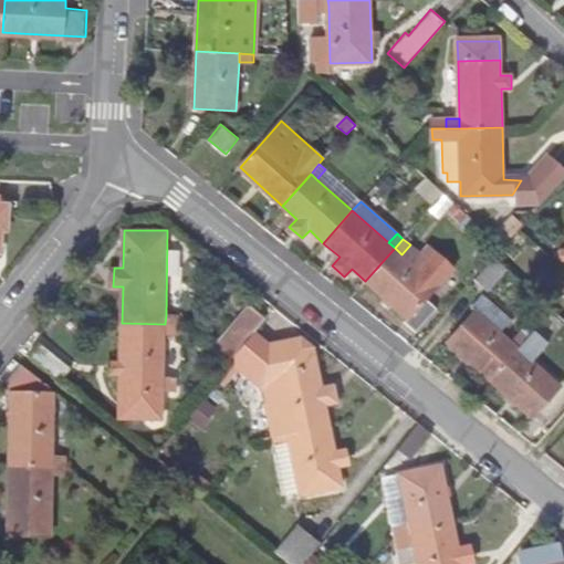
[(401,254),(395,248),(365,281),(408,319),(427,299),(447,278),(427,260),(419,270),(401,254)]
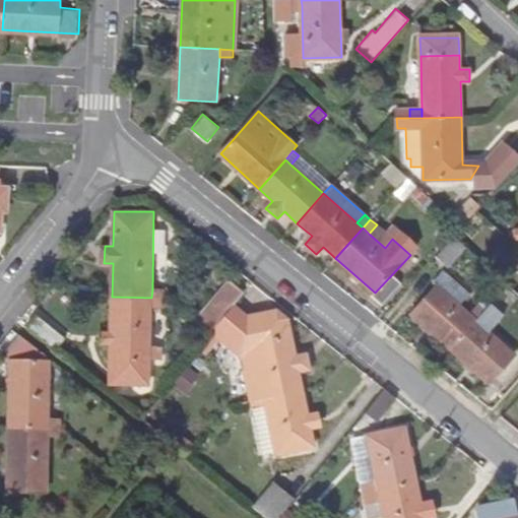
[(455,236),(448,243),(440,258),(449,266),(467,246),(455,236)]
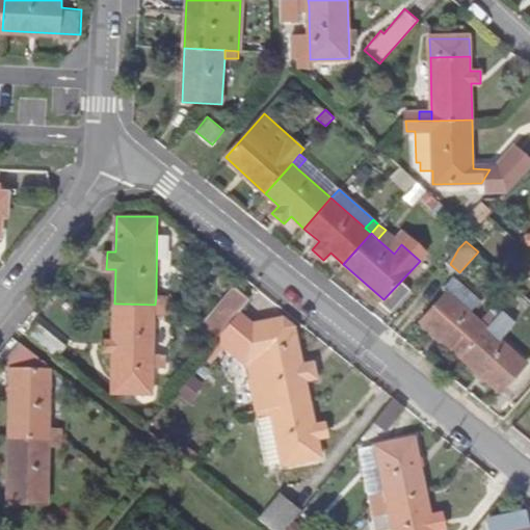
[(488,326),(481,319),(472,310),(481,300),(454,275),(442,288),(447,293),(423,319),(501,391),(527,362),(502,338),(517,321),(504,310),(499,316),(488,326)]
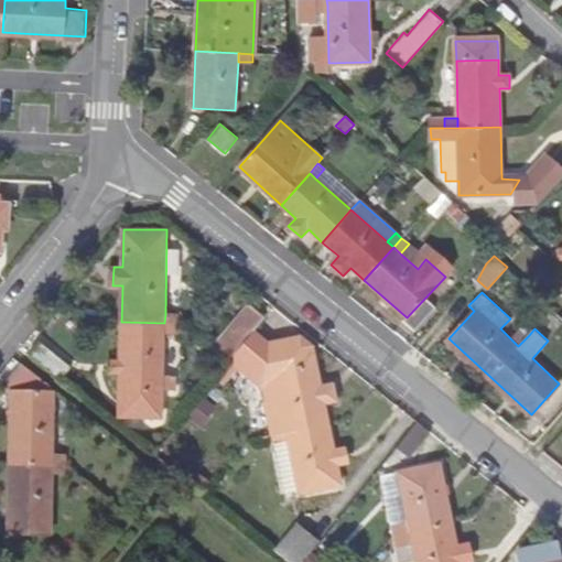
[(436,307),(425,298),(407,317),(403,321),(415,331),(436,307)]
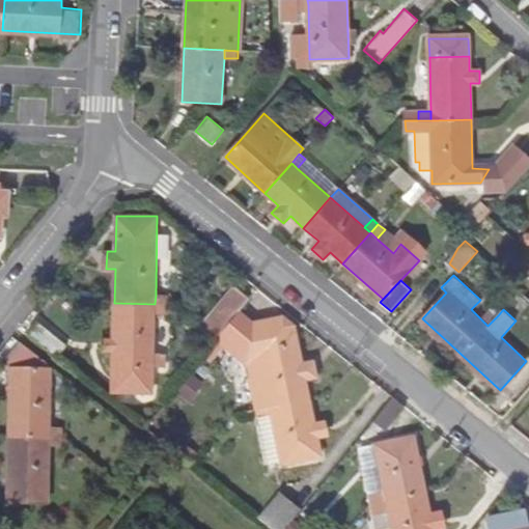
[(249,366),(258,410),(271,408),(310,399),(306,379),(311,378),(308,362),(302,363),(295,326),(283,316),(254,323),(240,310),(249,299),(235,287),(200,330),(214,341),(216,339),(249,366)]
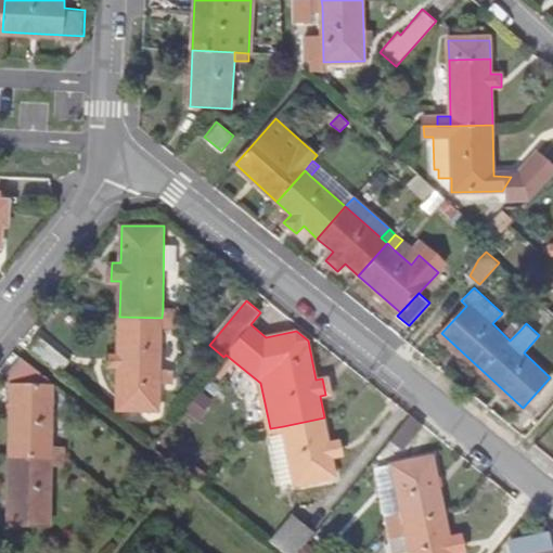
[(162,318),(175,318),(175,309),(163,309),(162,318)]
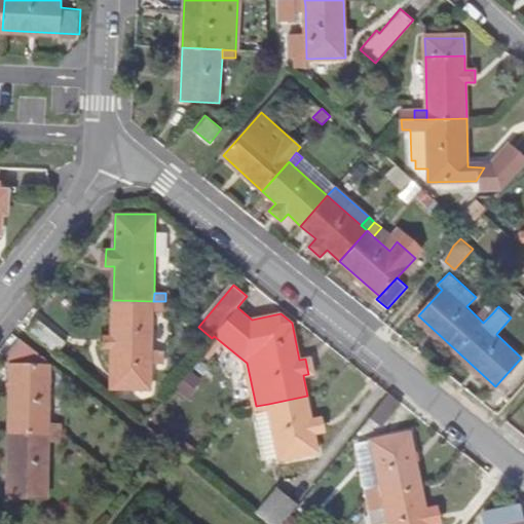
[(153,309),(153,301),(113,300),(112,334),(101,334),(100,346),(113,346),(112,366),(117,366),(117,388),(151,389),(153,309)]
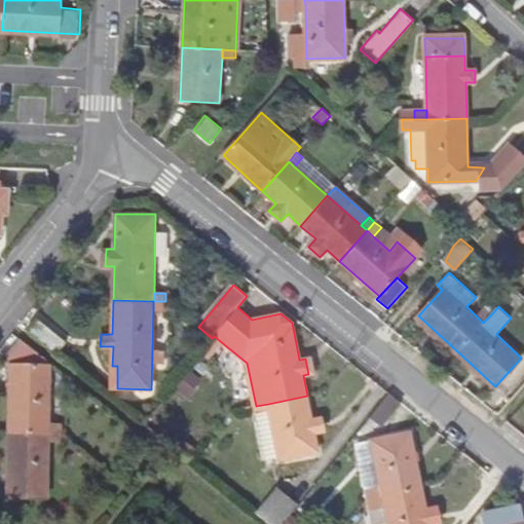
[(165,309),(165,301),(153,301),(153,309),(165,309)]
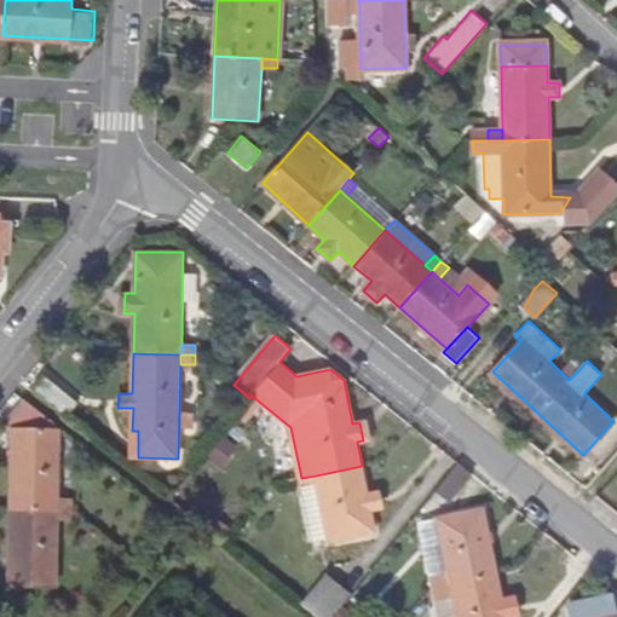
[(571,359),(560,372),(569,380),(581,368),(571,359)]
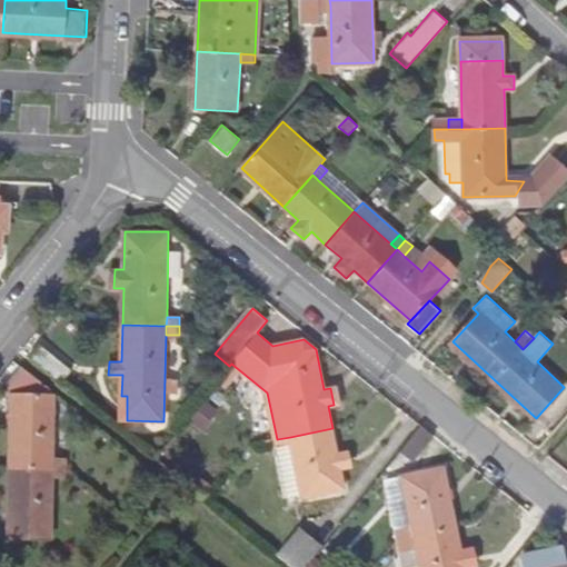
[(31,356),(62,380),(72,367),(42,342),(31,356)]
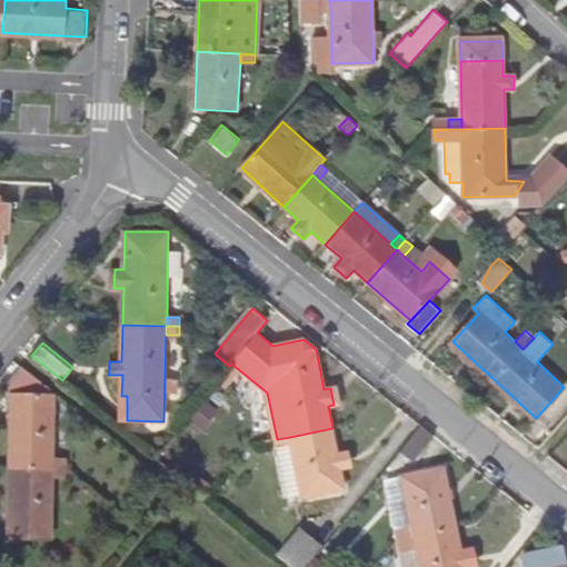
[(12,393),(11,465),(55,465),(55,456),(56,390),(23,365),(6,386),(12,393)]
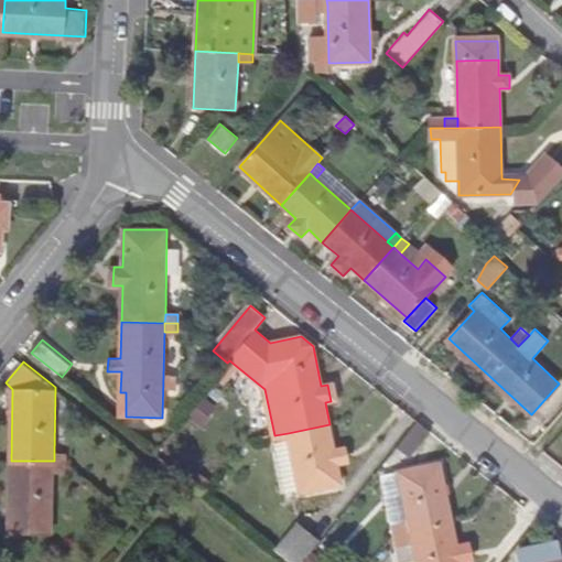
[(290,442),(277,445),(287,493),(300,490),(300,493),(342,484),(330,424),(288,433),(290,442)]
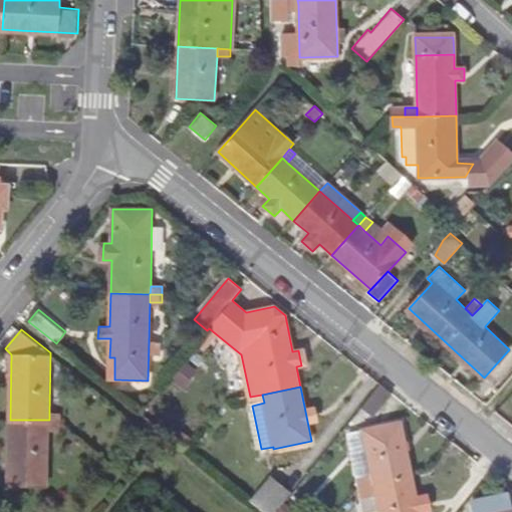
[(250,397),(252,406),(264,403),(262,395),(250,397)]
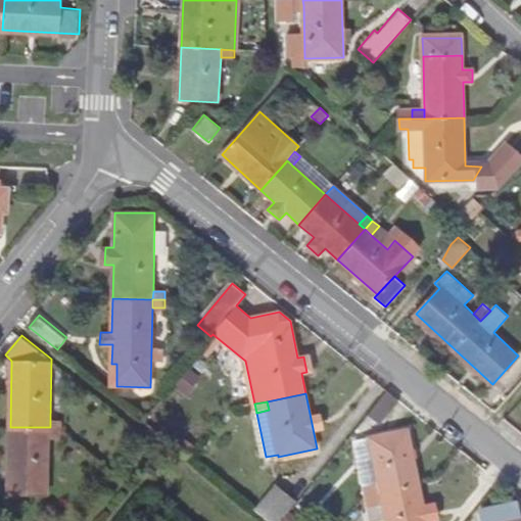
[(50,427),(62,427),(62,419),(50,419),(50,427)]
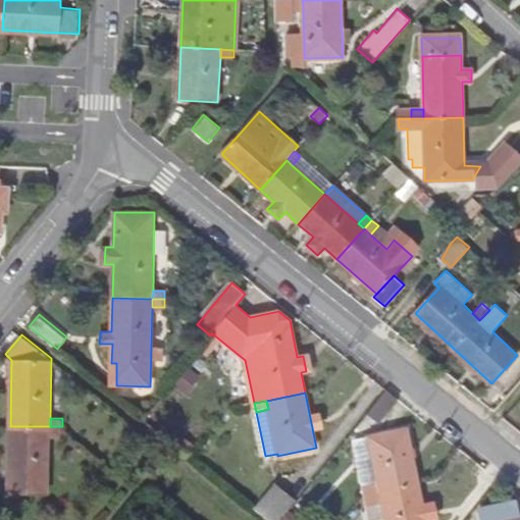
[(49,492),(50,435),(50,426),(10,426),(9,491),(49,492)]
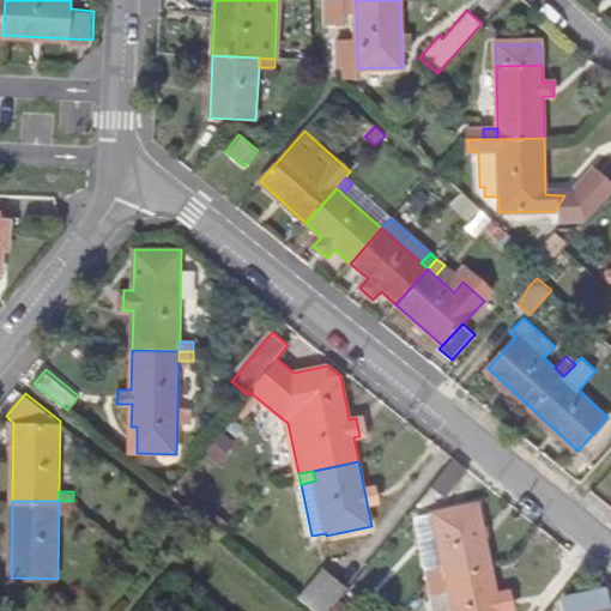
[(73,512),(73,501),(59,501),(59,512),(73,512)]
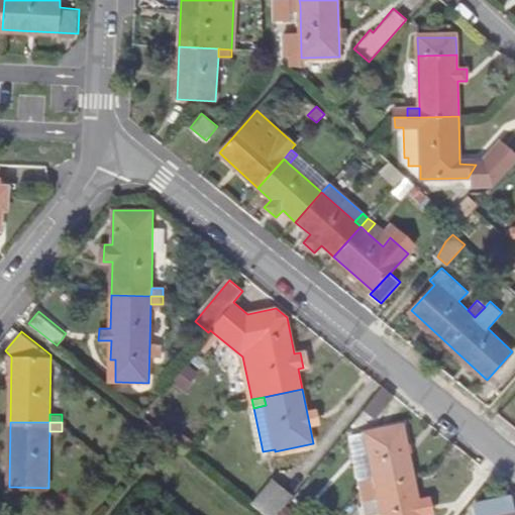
[(380,496),(365,499),(368,514),(422,514),(403,423),(367,432),(380,496)]
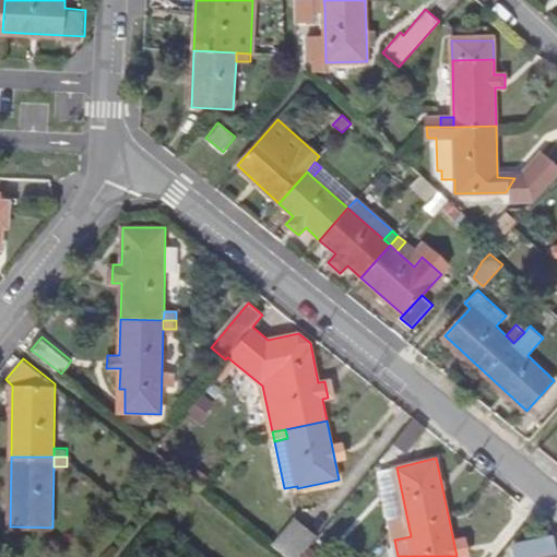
[(379,471),(394,540),(411,536),(396,467),(379,471)]
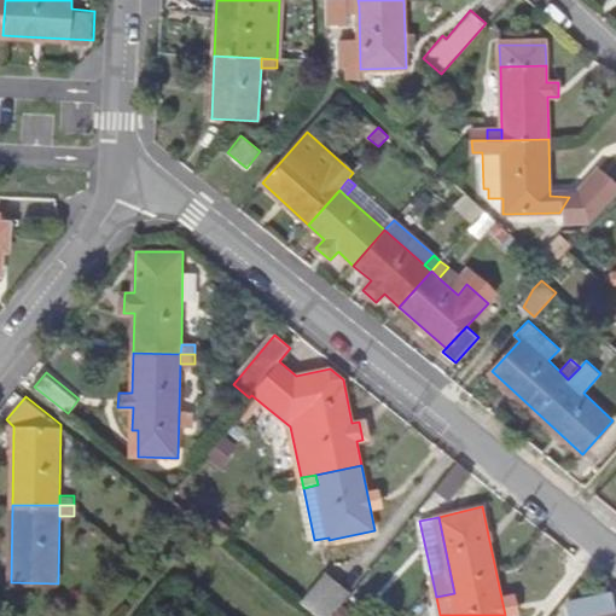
[(303,600),(321,615),(332,615),(352,592),(326,573),(303,600)]
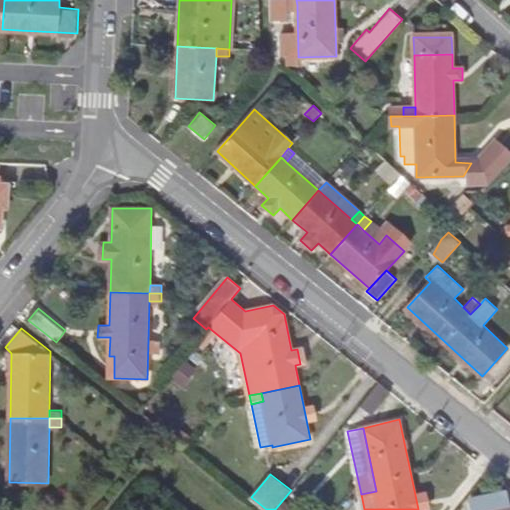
[(472,509),(509,509),(509,496),(508,490),(470,499),(472,509)]
